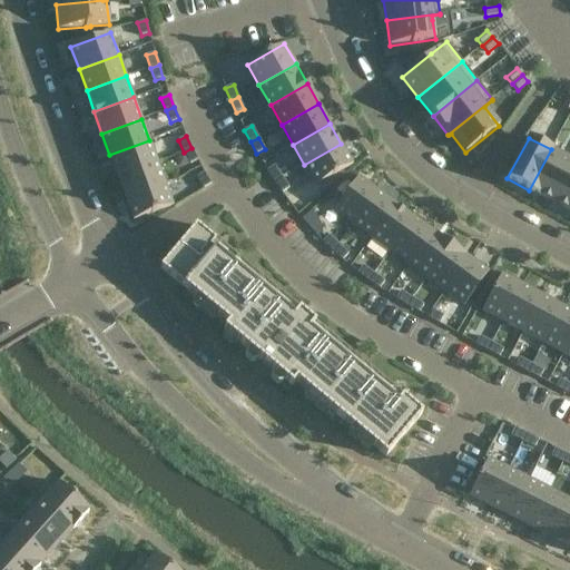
[(149,140),(109,155),(117,177),(157,161),(149,140)]
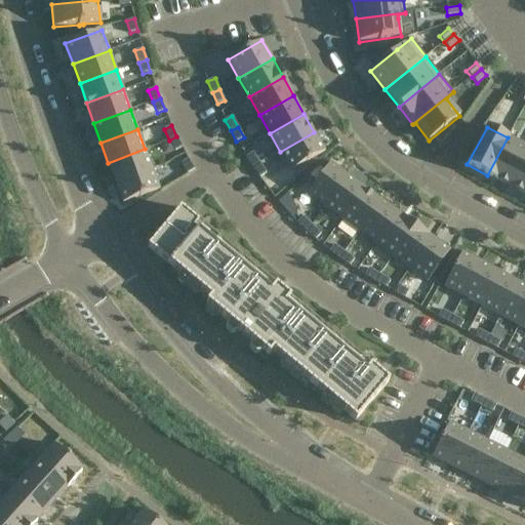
[(314,132),(280,152),(290,170),(325,151),(314,132)]
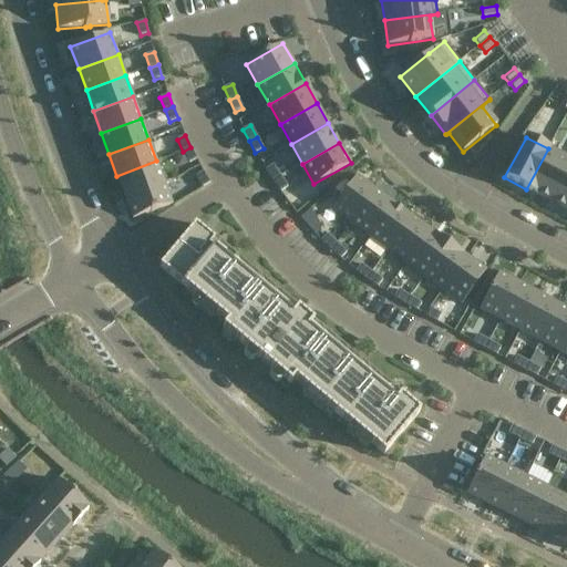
[(191,147),(183,152),(188,163),(197,160),(191,147)]
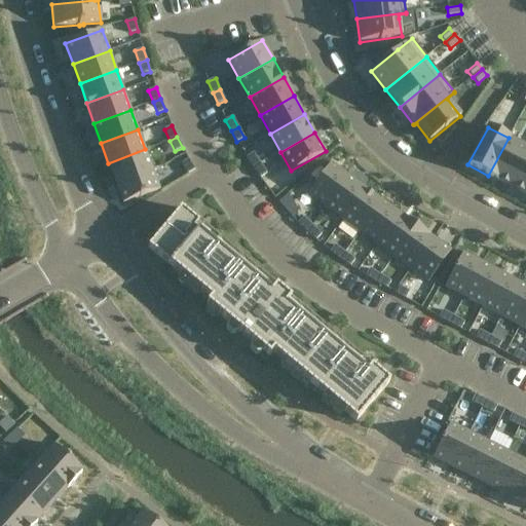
[(509,138),(488,176),(498,181),(499,181),(509,186),(525,151),(525,147),(510,139),(509,138)]
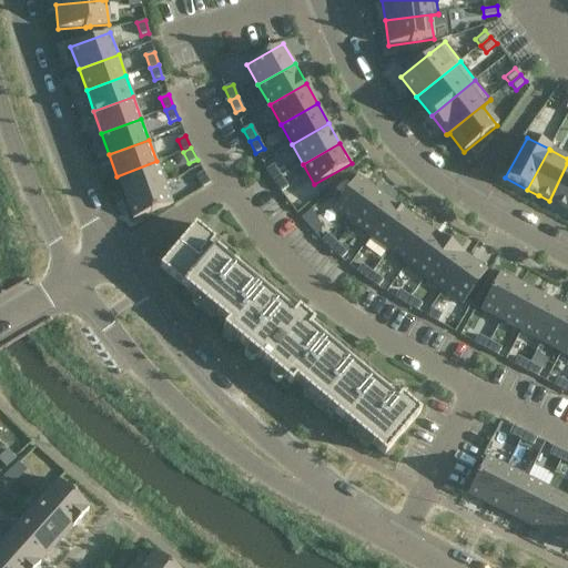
[(156,161),(117,176),(124,198),(164,183),(156,161)]
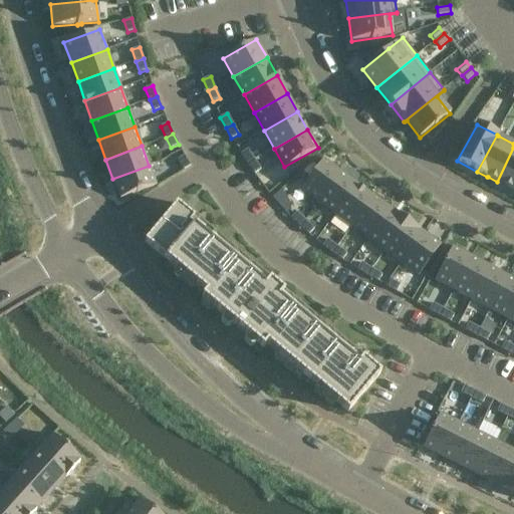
[(513,148),(497,182),(513,190),(513,148)]
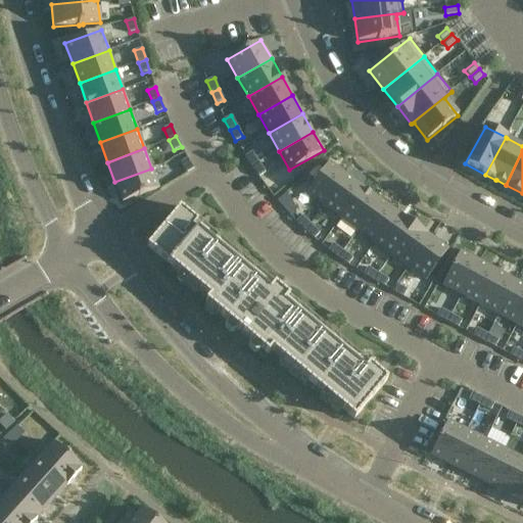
[(251,152),(245,156),(251,167),(258,162),(251,152)]
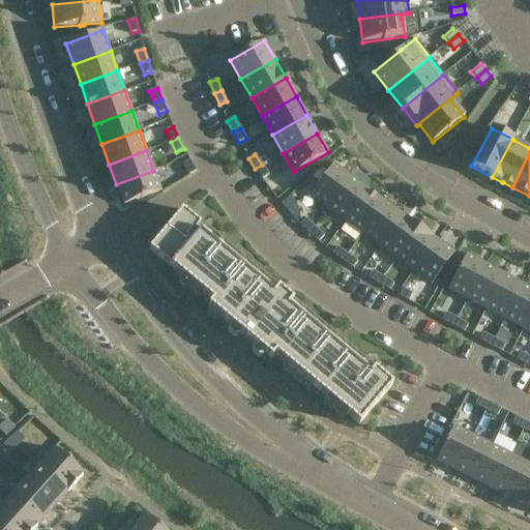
[(190,162),(183,166),(190,176),(197,172),(190,162)]
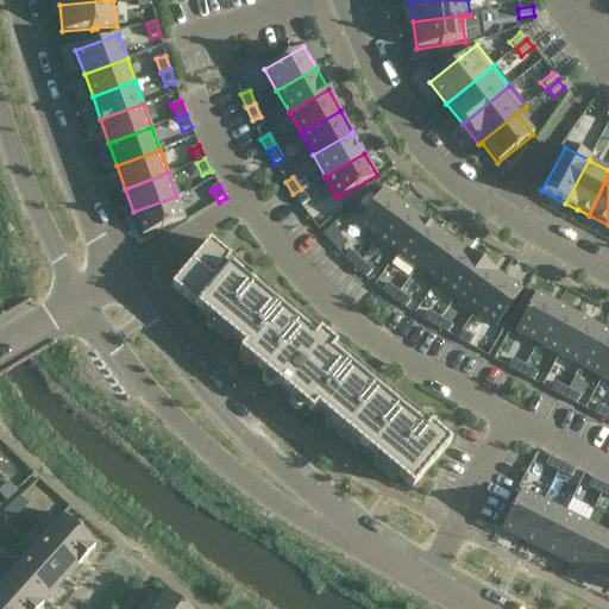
[(301,189),(293,194),(301,206),(309,201),(301,189)]
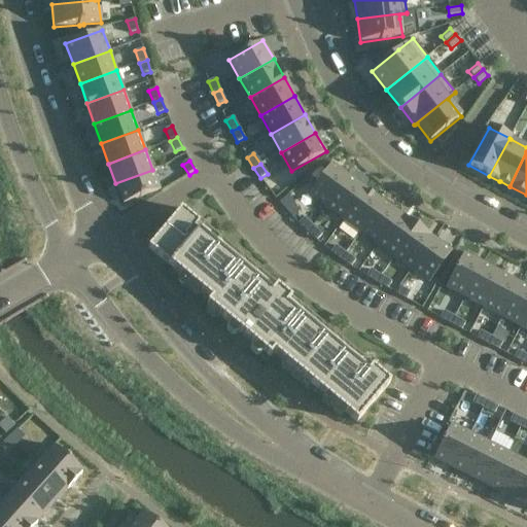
[(331,164),(308,196),(326,208),(349,176),(331,164)]
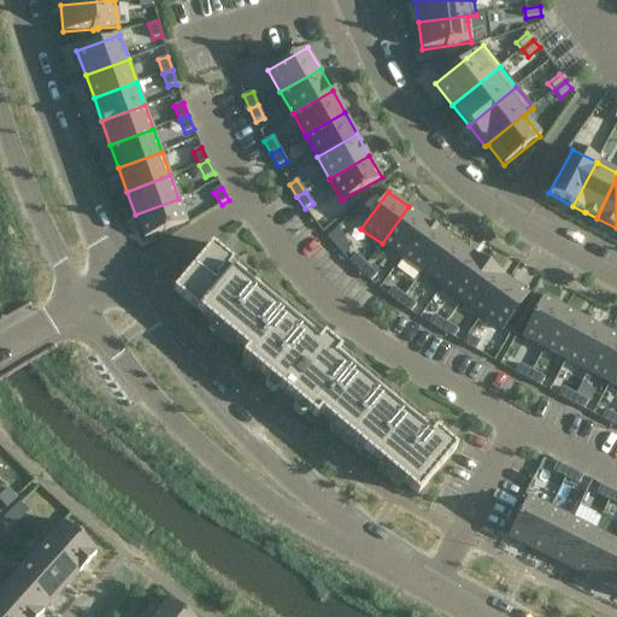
[(178,199),(135,215),(144,238),(187,222),(178,199)]
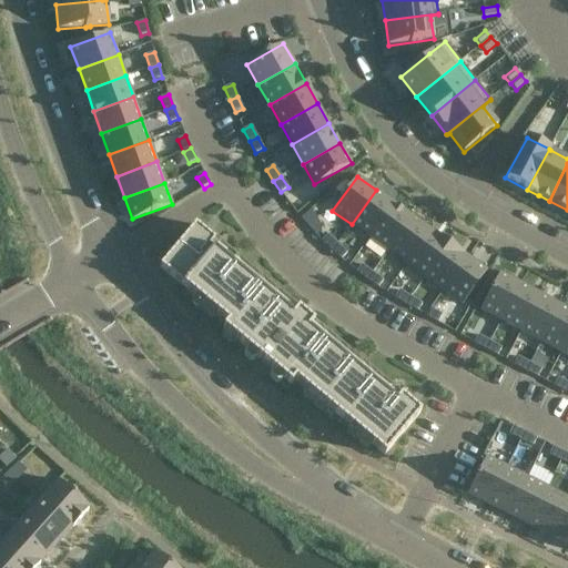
[(376,190),(352,224),(369,237),(395,203),(376,190)]
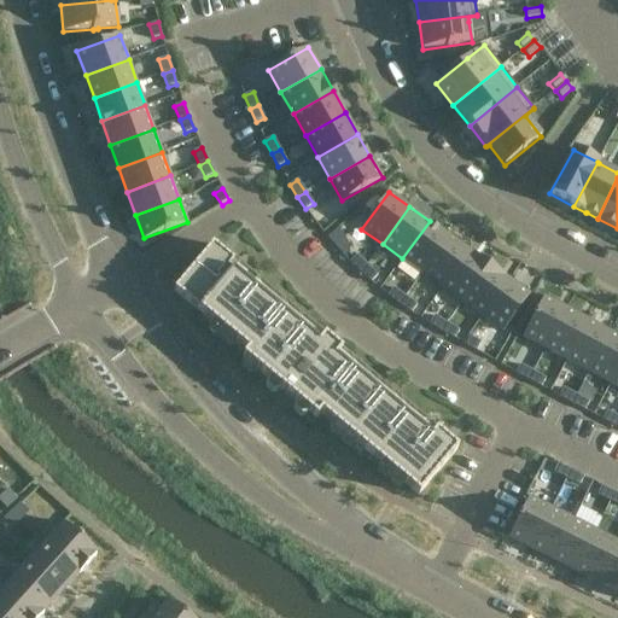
[(430,221),(402,258),(421,273),(449,235),(430,221)]
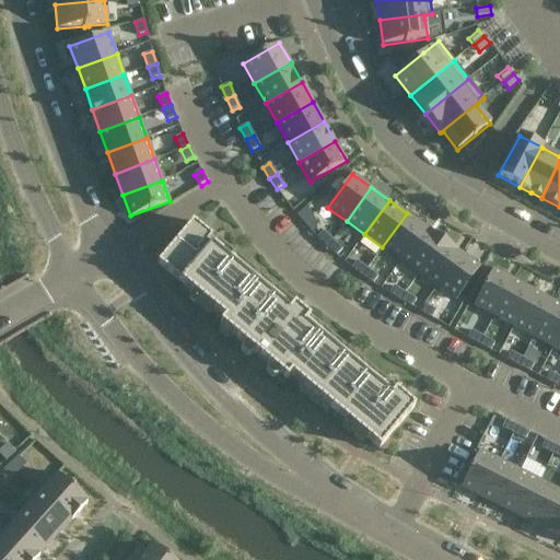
[(407,213),(382,247),(400,260),(426,226),(407,213)]
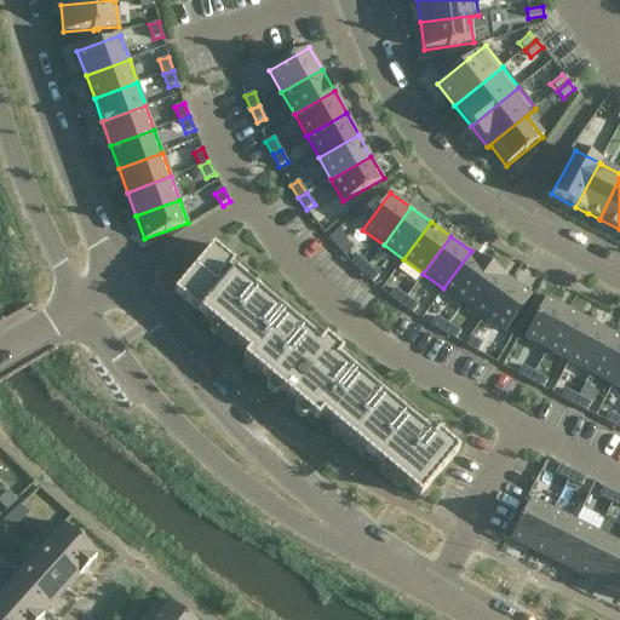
[(213,246),(174,292),(247,354),(242,359),(258,372),(316,422),(321,415),(419,498),(458,452),(437,434),(431,440),(337,360),(342,352),(325,338),(319,345),(229,270),(234,264),(213,246)]
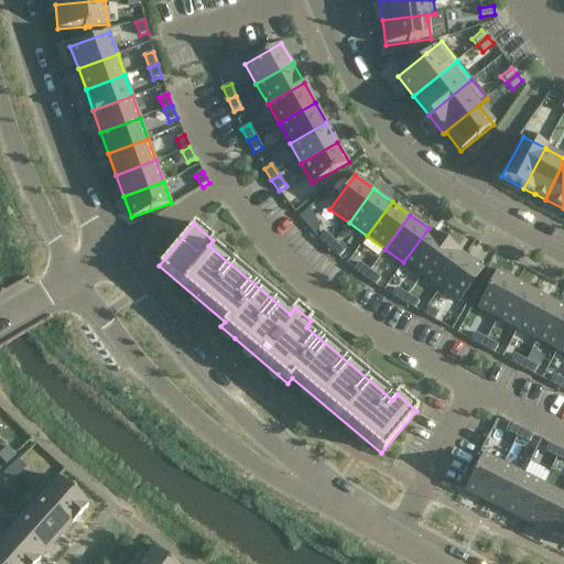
[(429,228),(403,262),(422,275),(446,241),(429,228)]
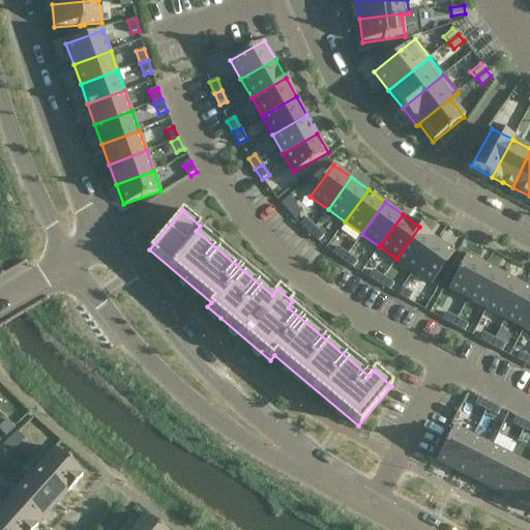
[(305,218),(300,225),(308,233),(315,227),(305,218)]
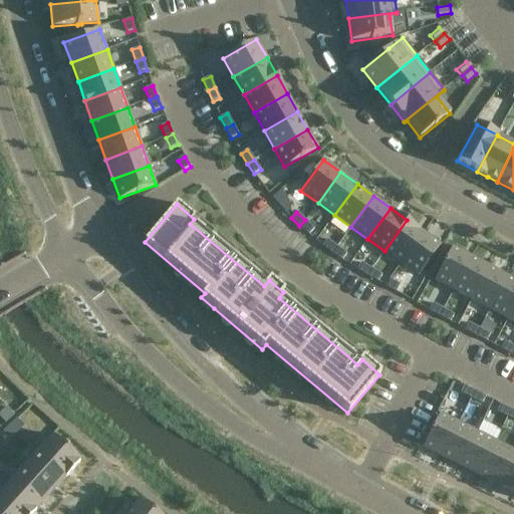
[(305,220),(299,226),(308,235),(314,229),(305,220)]
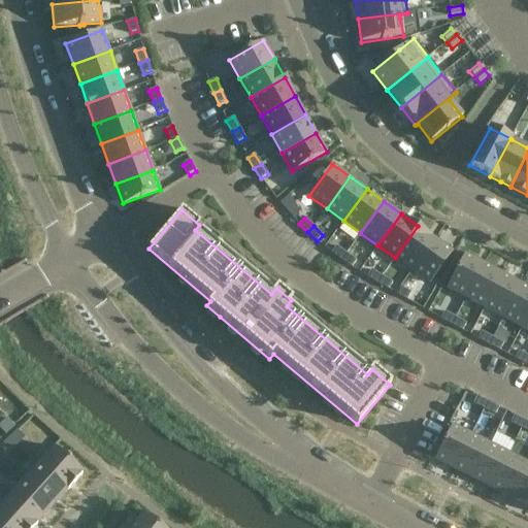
[(418,226),(395,258),(411,270),(435,238),(418,226)]
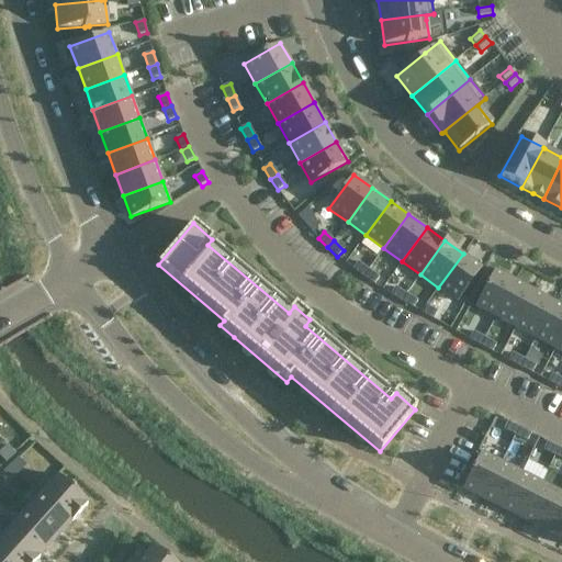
[(463,254),(438,288),(457,302),(482,268),(463,254)]
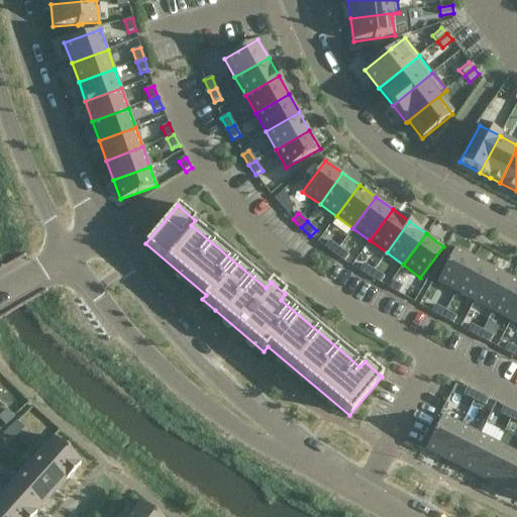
[(329,240),(324,247),(334,254),(339,247),(329,240)]
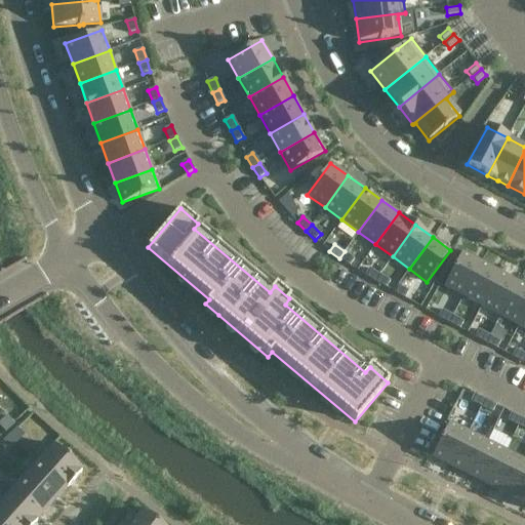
[(345,251),(339,258),(350,266),(354,259),(345,251)]
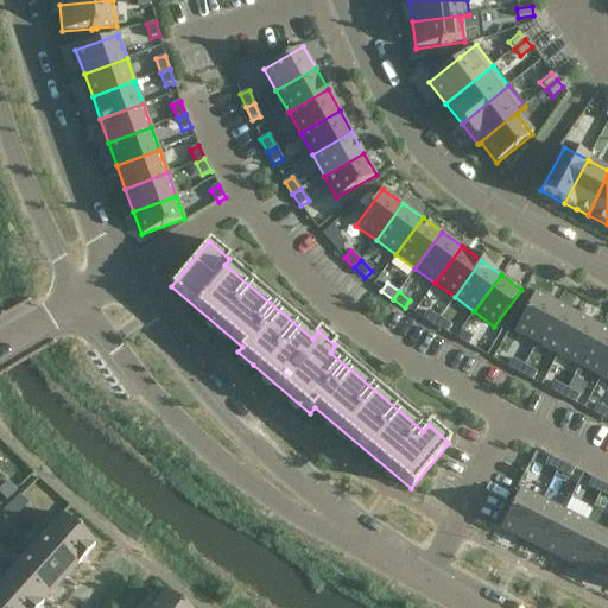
[(534,292),(513,331),(536,343),(557,304),(534,292)]
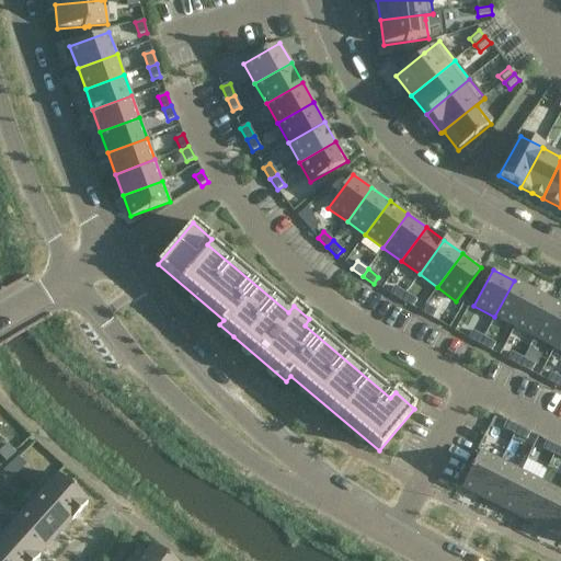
[(514,281),(494,317),(514,328),(534,290),(514,281)]
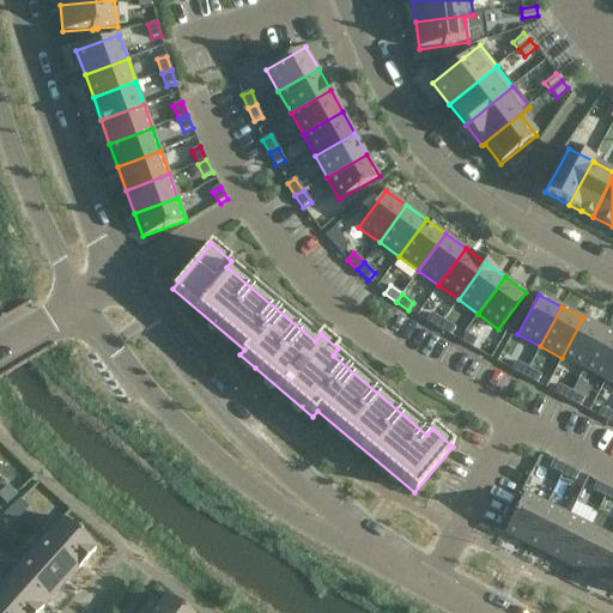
[(431,314),(425,322),(438,329),(443,321),(431,314)]
